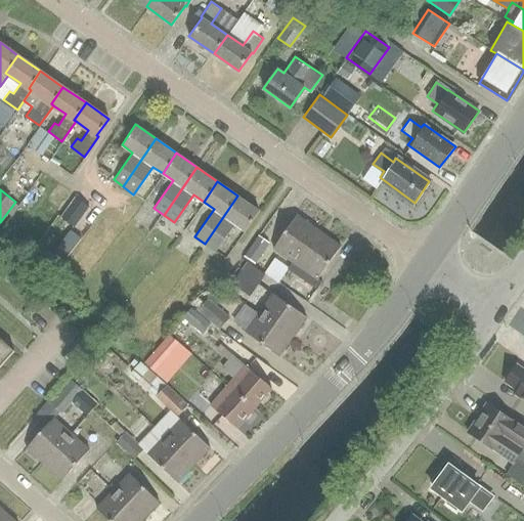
[(60,215),(74,225),(89,206),(75,196),(60,215)]
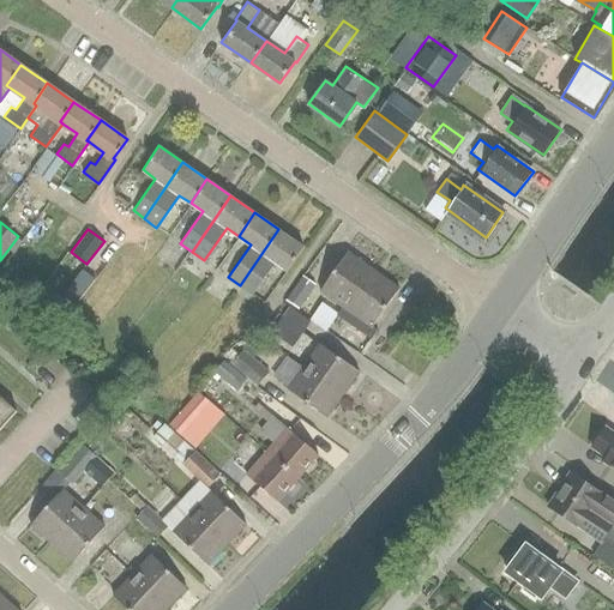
[(252,294),(275,261),(287,270),(302,246),(278,229),(240,285),(252,294)]
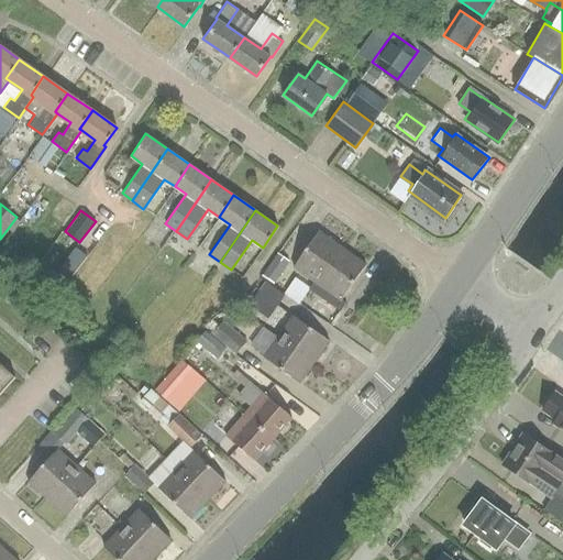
[(313,280),(338,244),(318,230),(294,265),(313,280)]
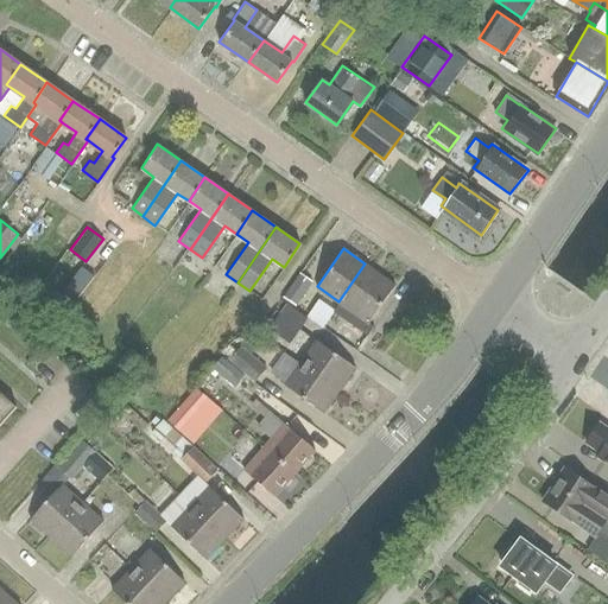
[(365,264),(339,302),(333,310),(367,334),(373,325),(368,323),(396,285),(365,264)]
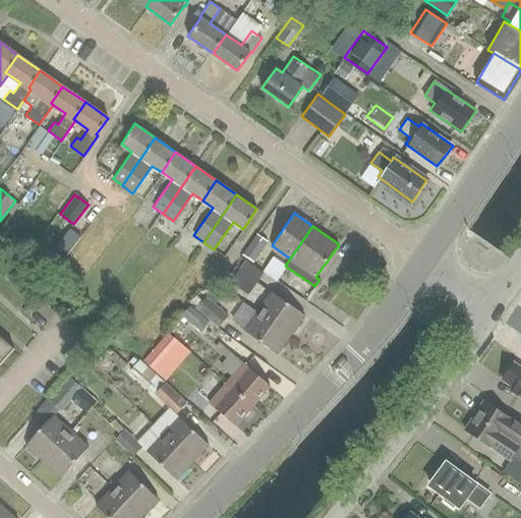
[(242,252),(253,261),(268,240),(256,232),(242,252)]
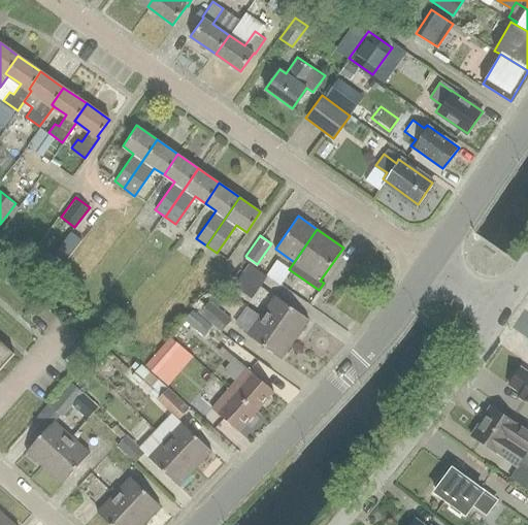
[(233,285),(252,297),(267,274),(249,262),(233,285)]
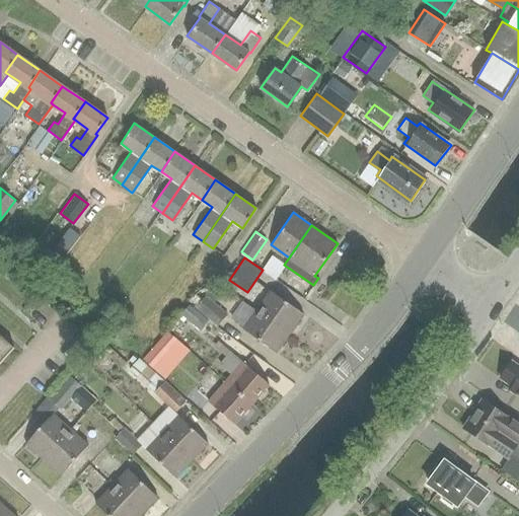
[(270,289),(256,309),(288,332),(302,311),(270,289)]
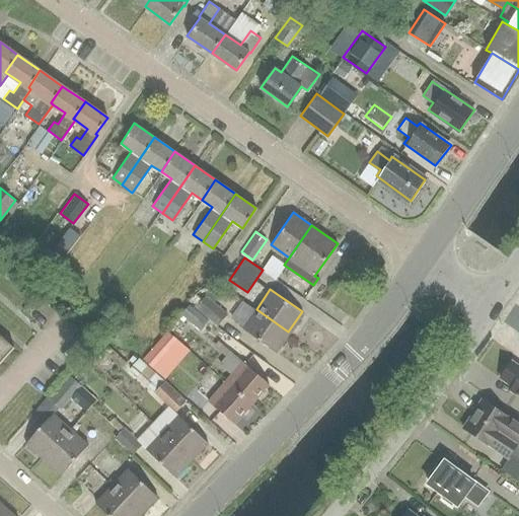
[(196,306),(217,324),(227,312),(206,294),(196,306)]
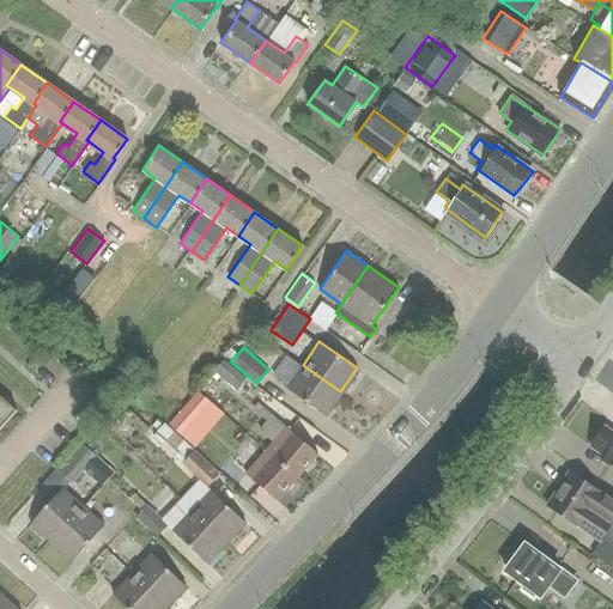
[(340,391),(303,365),(286,353),(272,373),(289,385),(286,388),(325,414),(340,391)]
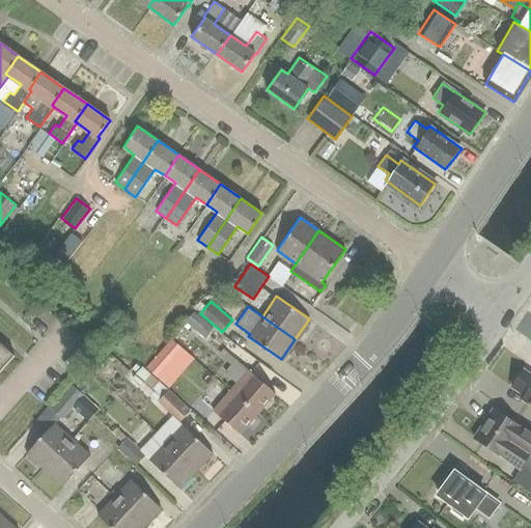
[(207,340),(217,329),(194,309),(185,321),(207,340)]
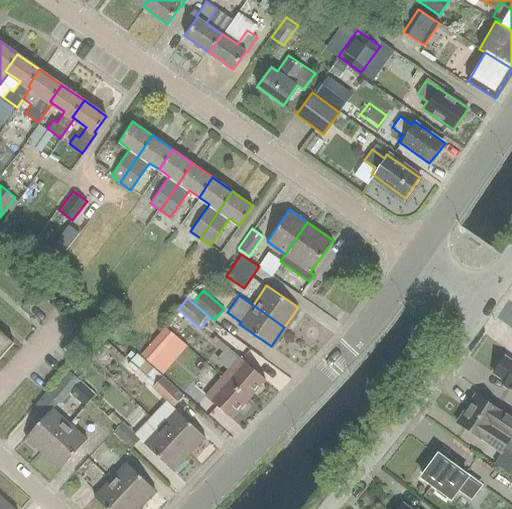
[(165,325),(141,353),(153,363),(177,335),(165,325)]
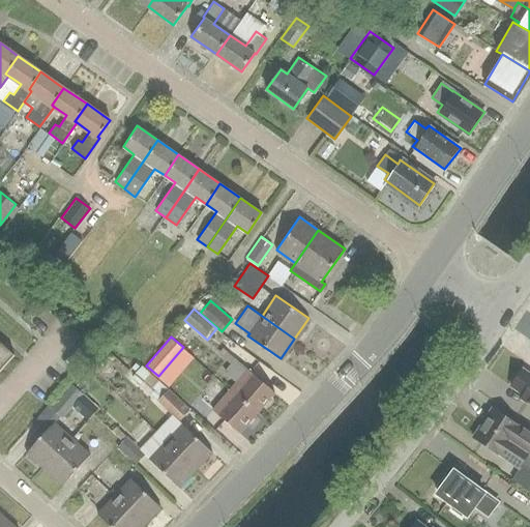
[(0,369),(13,354),(0,342),(0,369)]
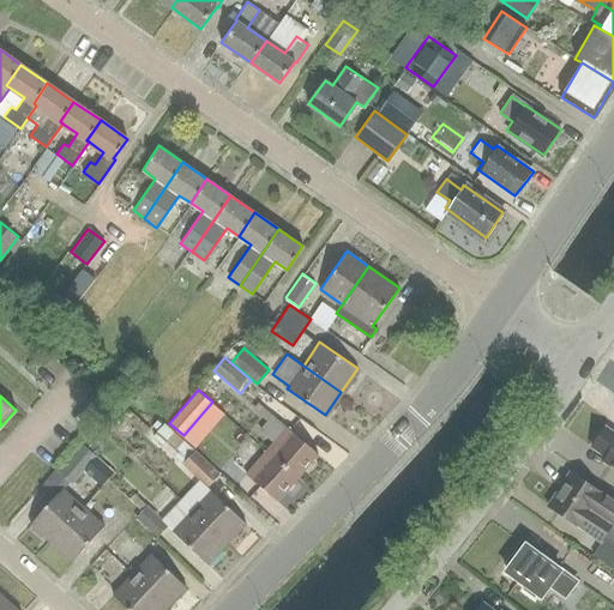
[(274,441),(266,450),(298,477),(318,453),(287,426),(271,414),(258,428),(274,441)]
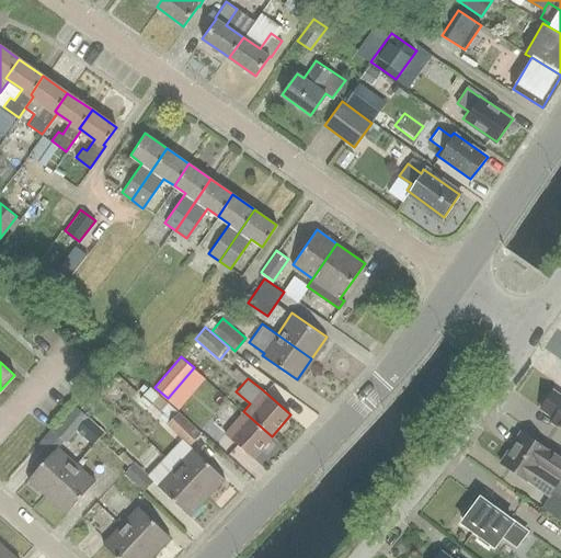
[(560,391),(553,387),(551,390),(547,390),(542,398),(544,400),(541,405),(553,413),(551,418),(560,423),(560,391)]
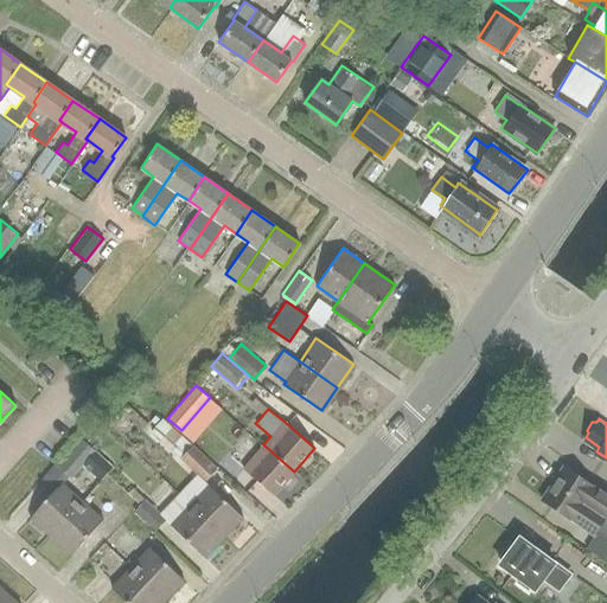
[(101,479),(113,466),(81,437),(57,464),(71,476),(83,463),(101,479)]
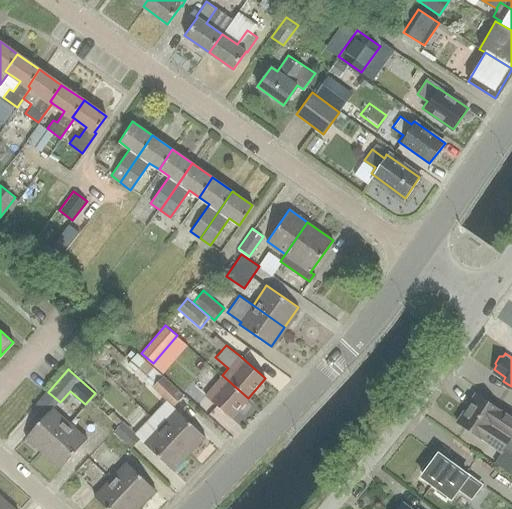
[(162,374),(151,386),(172,406),(183,394),(162,374)]
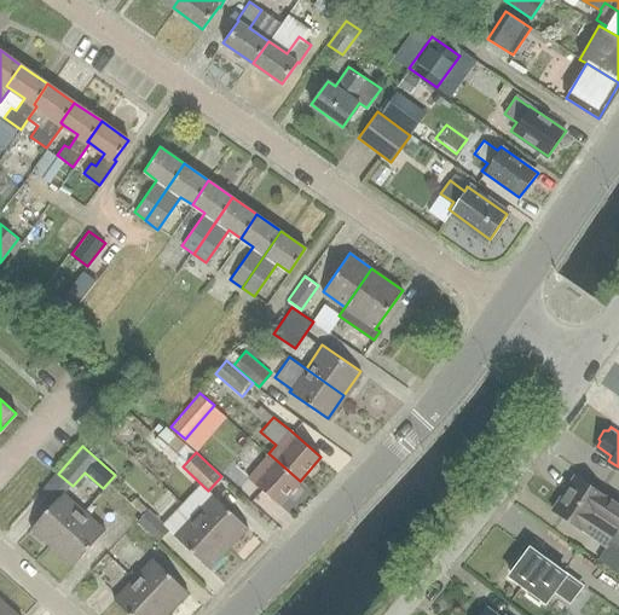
[(279,504),(300,481),(268,453),(248,477),(279,504)]
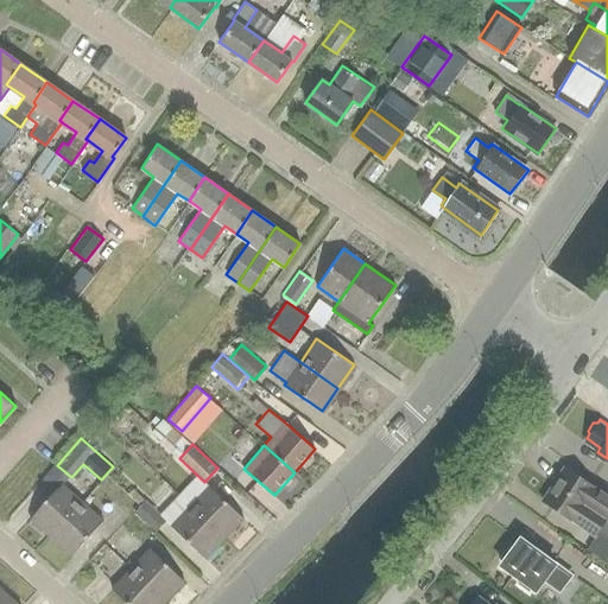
[(565,465),(555,482),(602,513),(607,516),(607,494),(599,488),(599,487),(565,465)]
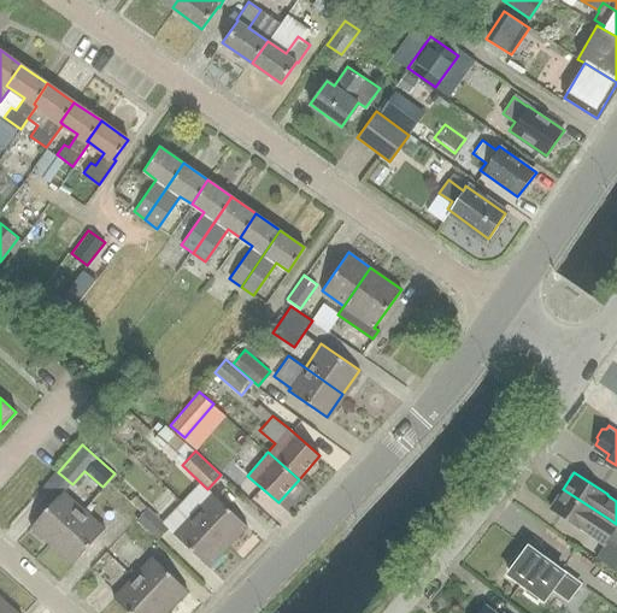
[(616,524),(611,520),(563,489),(552,505),(586,528),(585,530),(604,543),(595,555),(616,570),(616,524)]
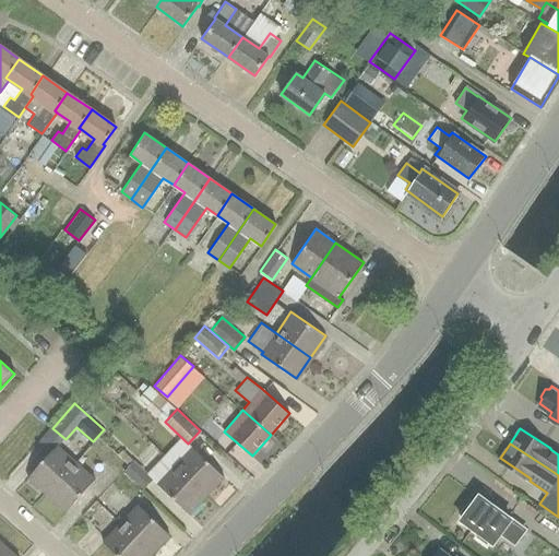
[(27,478),(46,495),(75,462),(57,446),(27,478)]
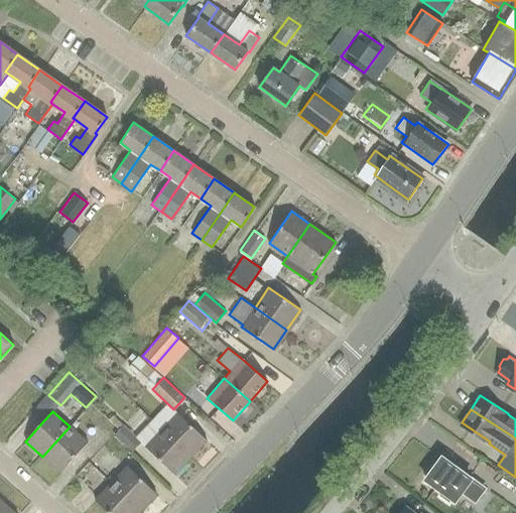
[(177,412),(161,429),(190,457),(207,440),(177,412)]
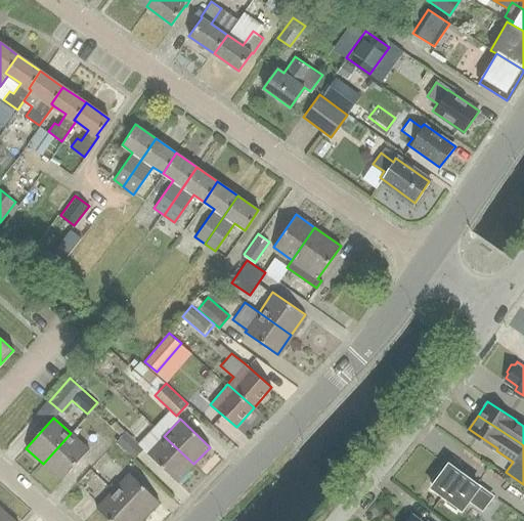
[(126,430),(125,431),(116,440),(133,458),(142,448),(137,443),(138,442),(126,430)]
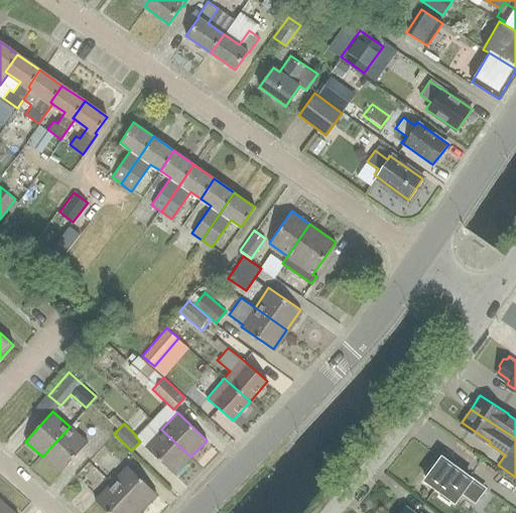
[(70,426),(42,457),(59,472),(87,441),(70,426)]
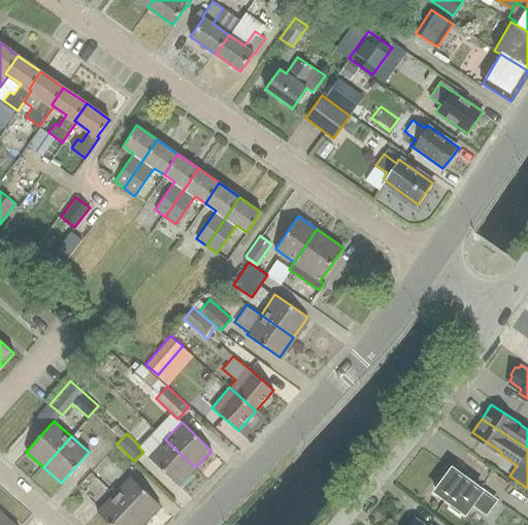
[(178,485),(195,467),(165,439),(149,457),(178,485)]
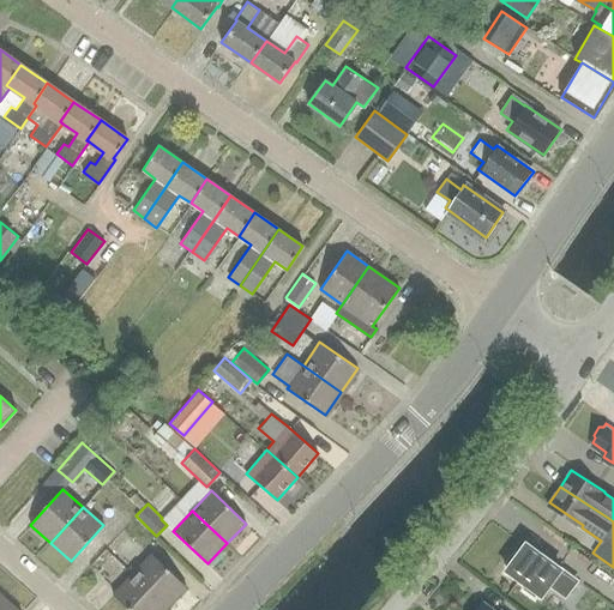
[(561,597),(572,581),(558,571),(560,568),(527,543),(507,569),(527,584),(523,587),(535,596),(537,592),(541,595),(547,586),(561,597)]
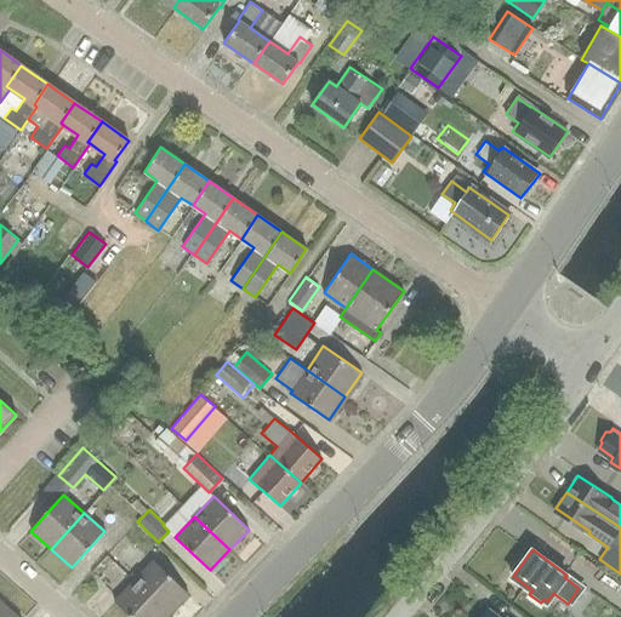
[(153,560),(134,581),(169,613),(188,593),(153,560)]
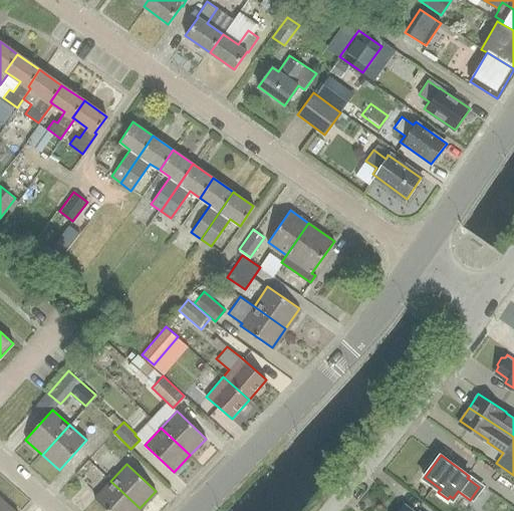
[(136,510),(140,508),(110,481),(94,497),(108,510),(136,510)]
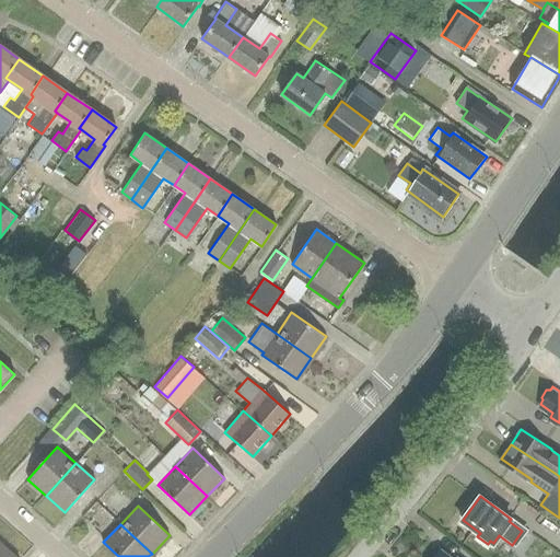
[(18,556),(0,541),(0,556),(18,556)]
